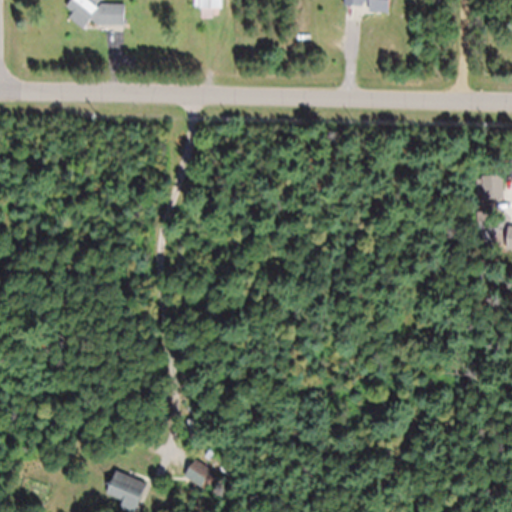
[(70,0),(71,25),(124,25),(125,5),(99,5),(99,0),(70,0)]
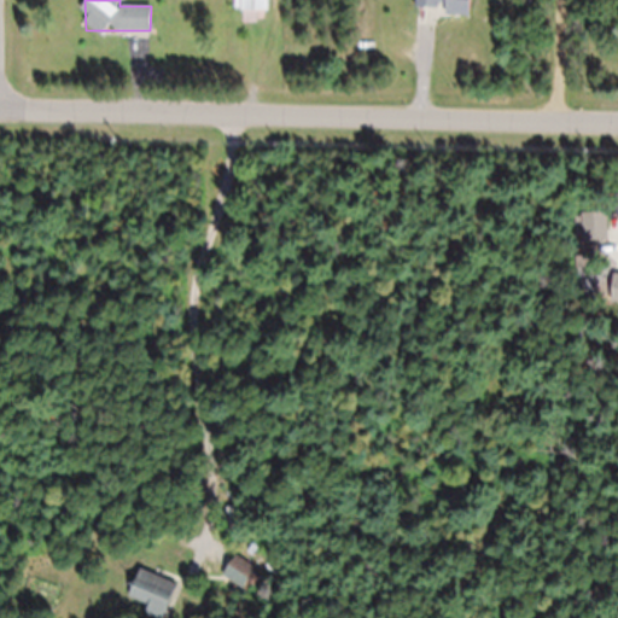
[(237,0),(237,13),(264,13),(264,0),(237,0)]
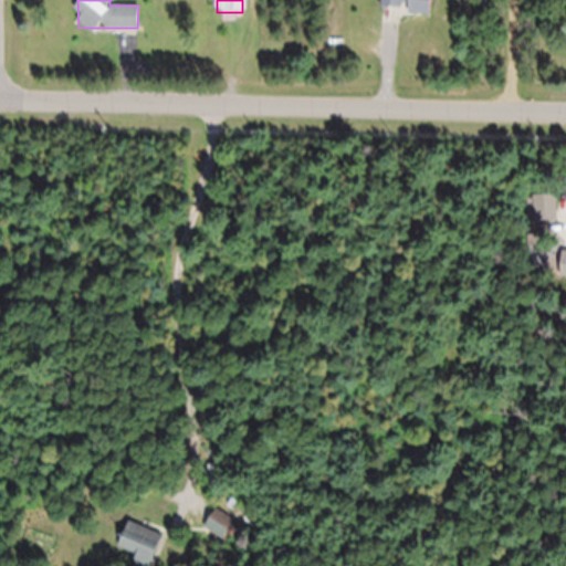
[(404,13),(428,13),(428,0),(378,0),(379,7),(404,7),(404,13)]
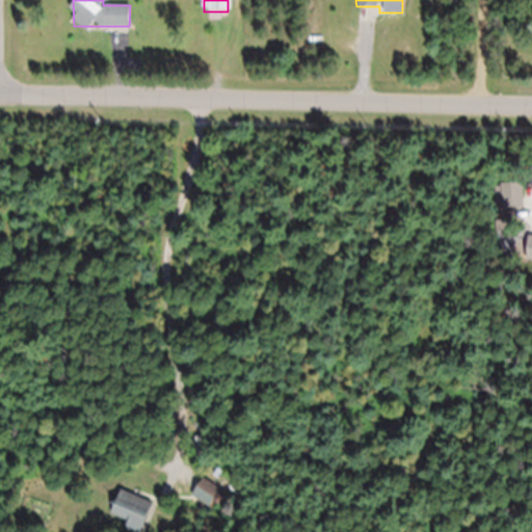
[(522,184),(496,184),(496,208),(522,208),(522,184)]
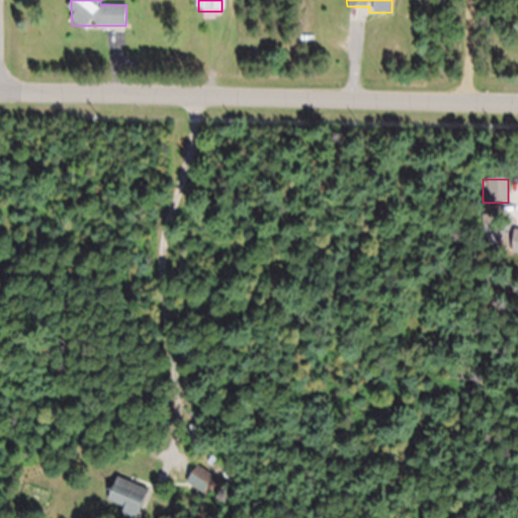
[(186,482),(211,499),(223,483),(196,465),(186,482)]
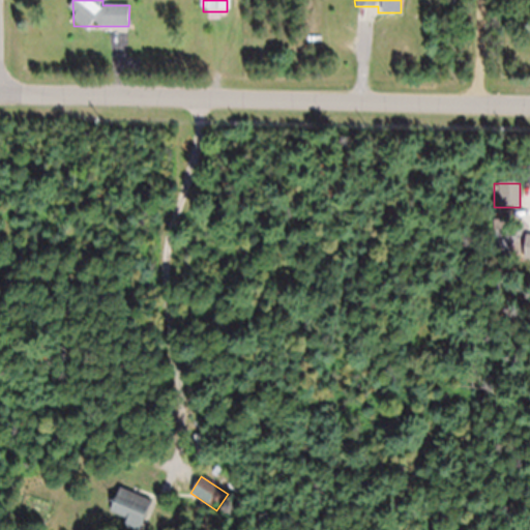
[(125,519),(122,526),(134,529),(141,529),(151,501),(116,490),(108,513),(125,519)]
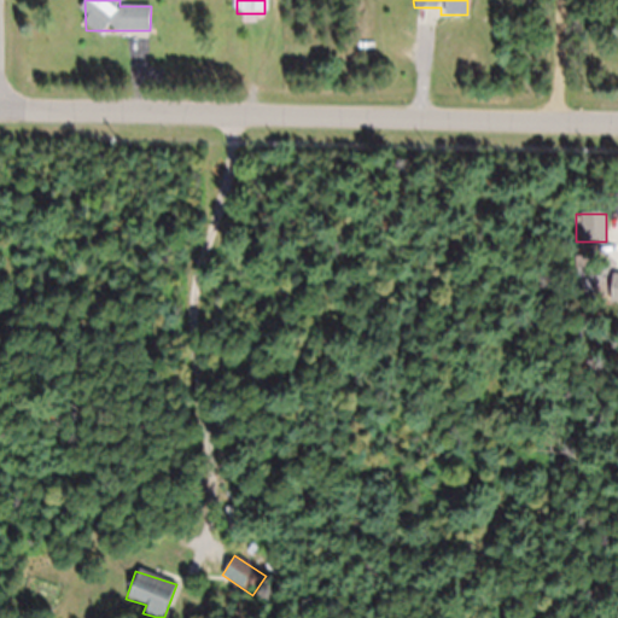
All buildings are outlined.
